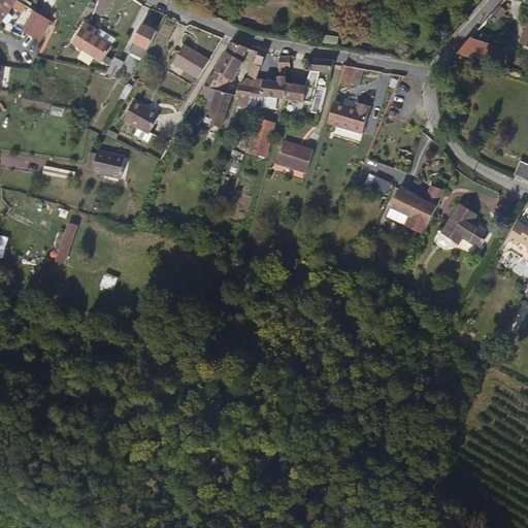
[(0,0),(0,24),(18,2),(15,0),(14,0),(0,0)]
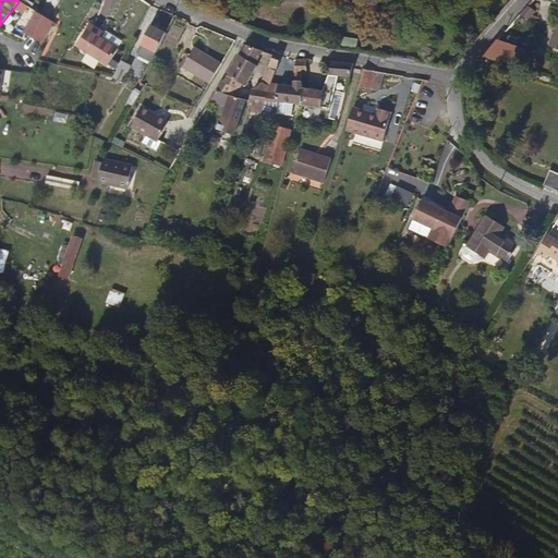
[(55,7),(47,0),(39,12),(38,15),(47,20),(55,7)]
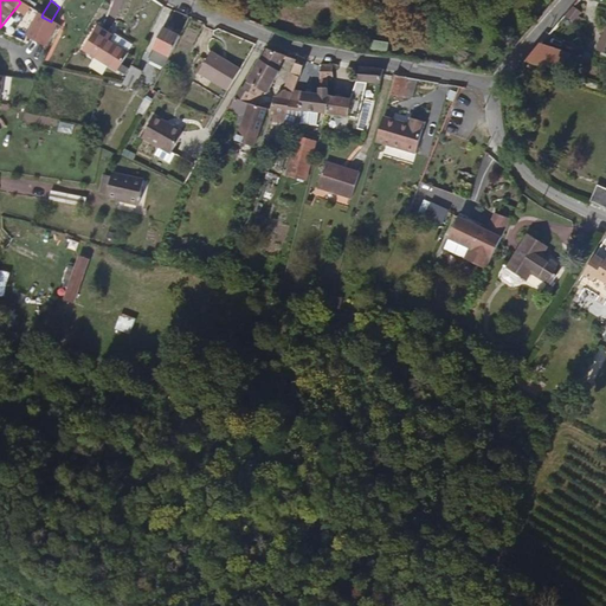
[(39,14),(25,6),(21,12),(36,21),(39,14)]
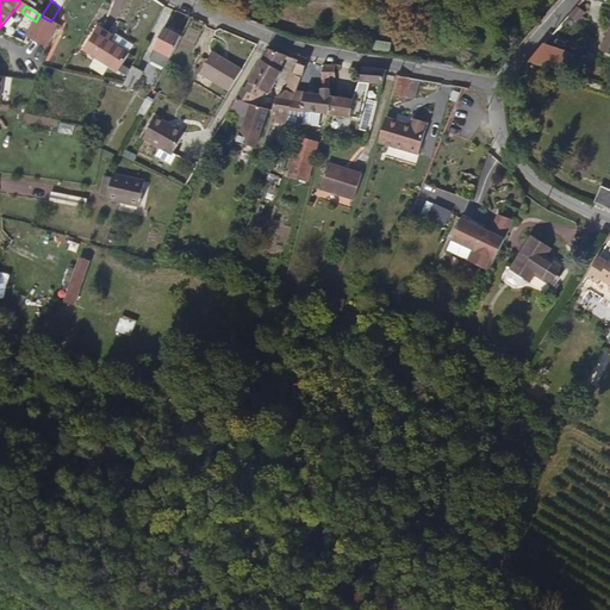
[(578,7),(570,16),(583,26),(586,22),(582,17),(584,13),(578,7)]
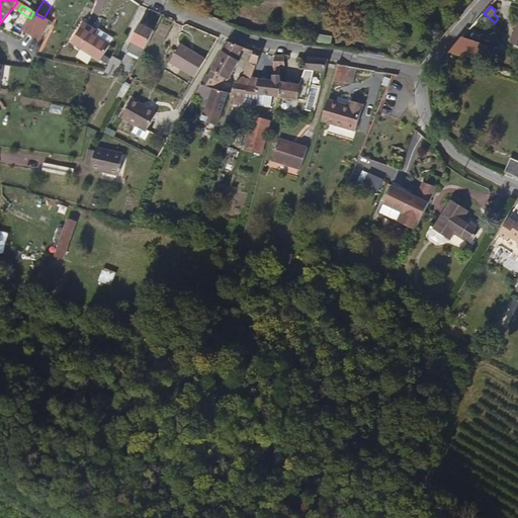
[(37,41),(48,21),(44,18),(35,14),(33,12),(30,18),(23,32),(37,41)]
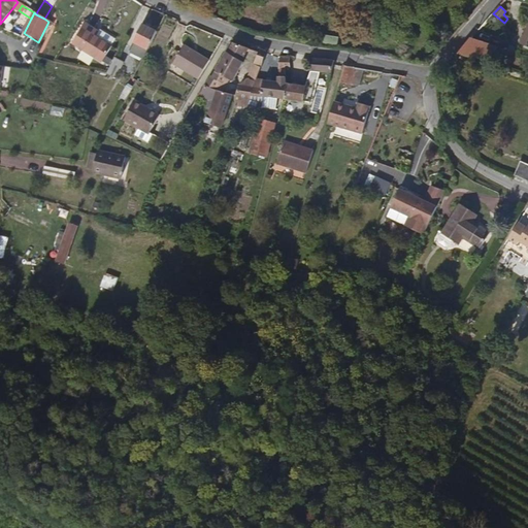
[(98,37),(101,33),(88,25),(75,44),(104,62),(113,47),(112,46),(98,37)]
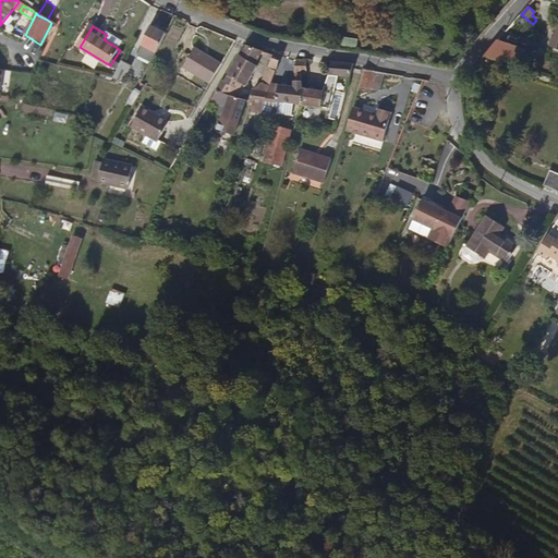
[(152,62),(166,35),(153,27),(138,55),(152,62)]
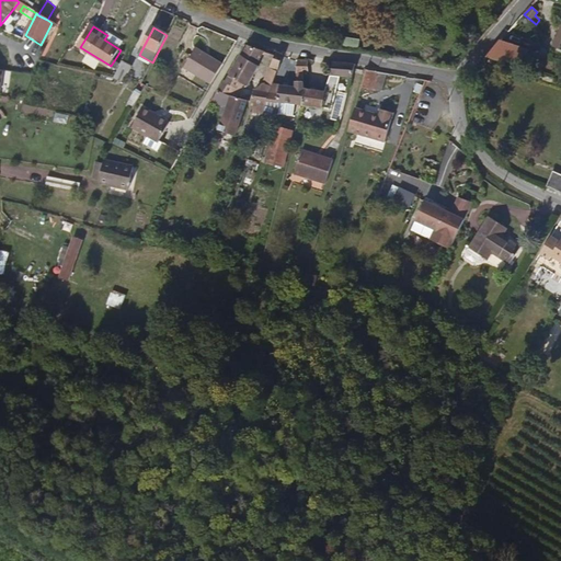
[(109,33),(107,35),(104,39),(119,49),(124,43),(109,33)]
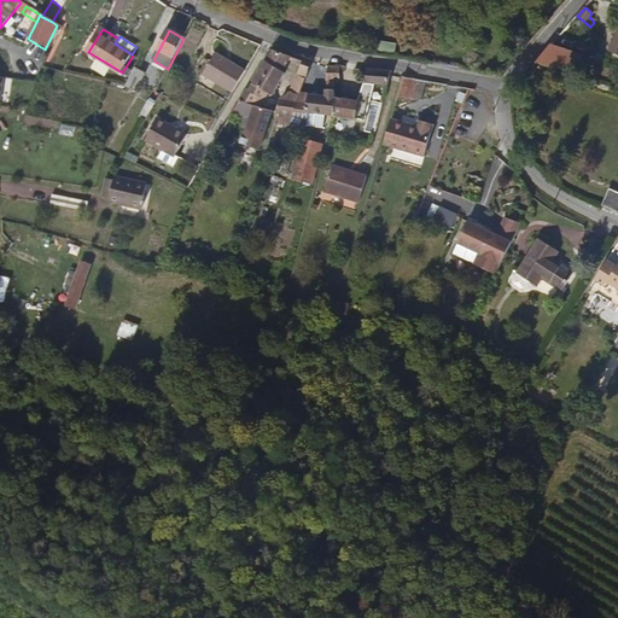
[(45,50),(28,39),(24,46),(42,56),(45,50)]
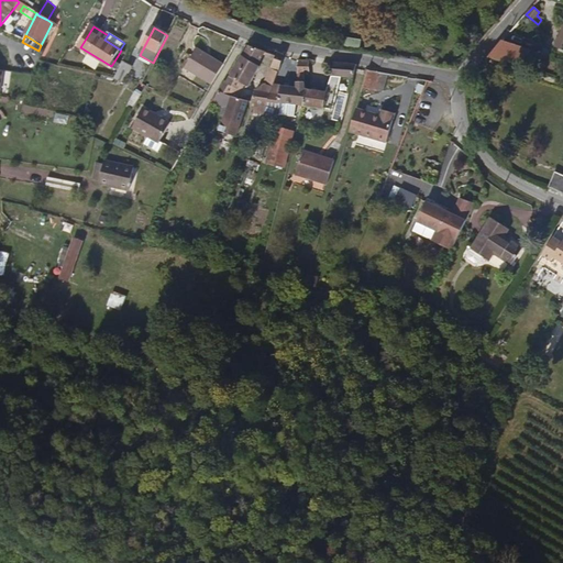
[(503,42),(488,58),(525,69),(530,53),(530,52),(503,42)]
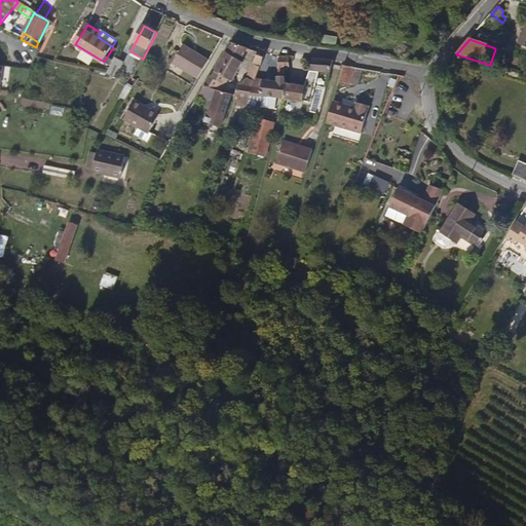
[(232,82),(242,64),(236,61),(243,47),(231,43),(215,73),(222,77),(232,82)]
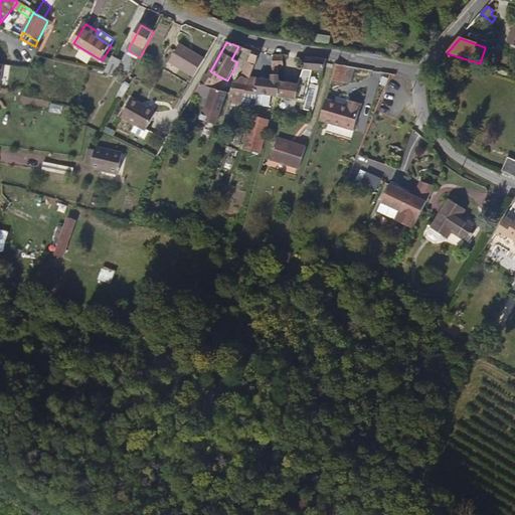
[(193,78),(204,60),(181,46),(171,64),(193,78)]
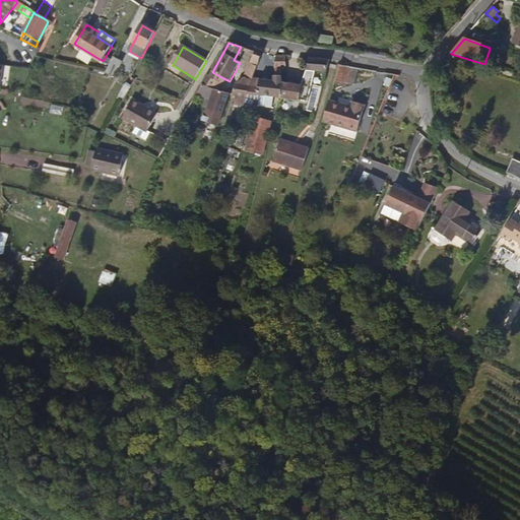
[(256,66),(261,52),(256,50),(255,53),(250,64),(256,66)]
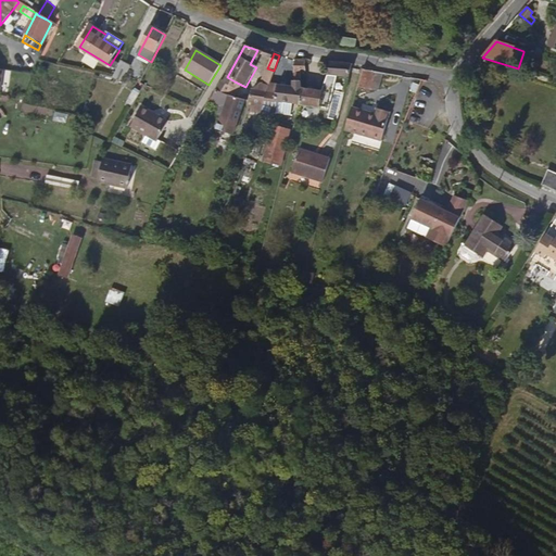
[(305,74),(306,61),(304,61),(304,62),(295,62),(294,74),(300,74),(304,74),(305,74)]
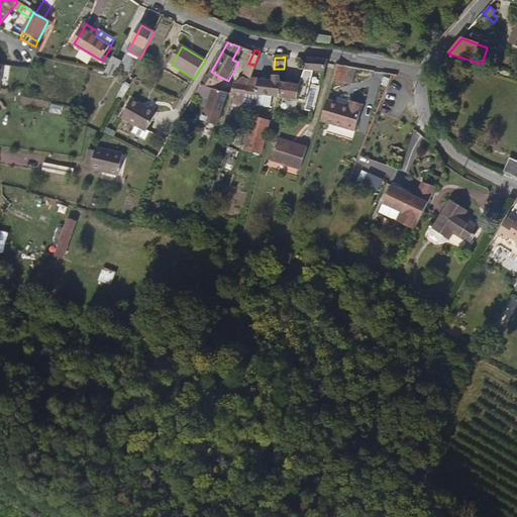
[(121,62),(112,59),(105,74),(115,76),(121,62)]
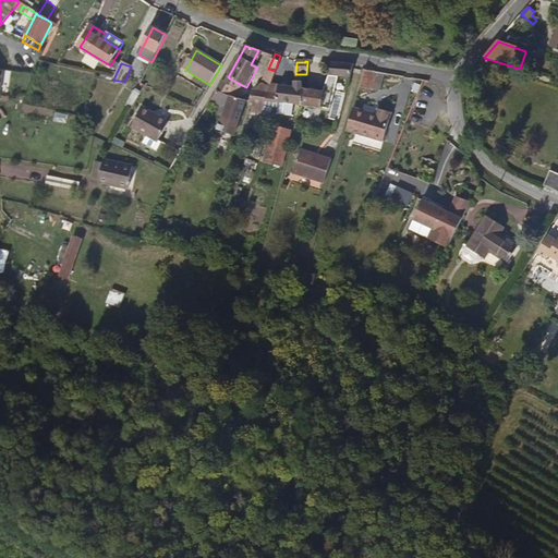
[(348,79),(351,69),(351,65),(330,64),(329,67),(328,79),(348,79)]
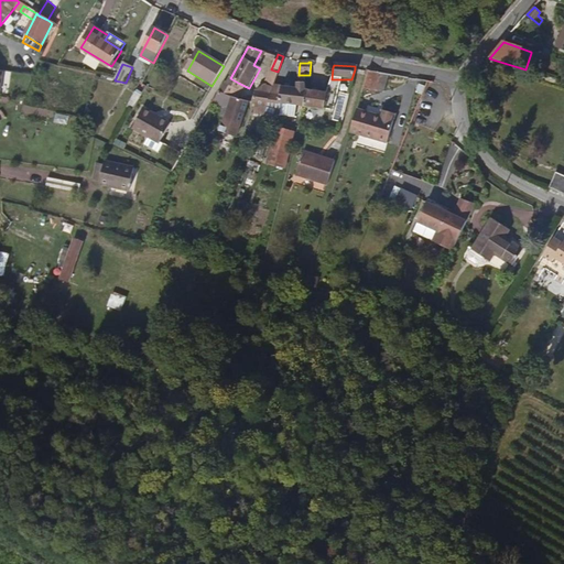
[(273,87),(278,72),(271,69),(264,85),(273,87)]
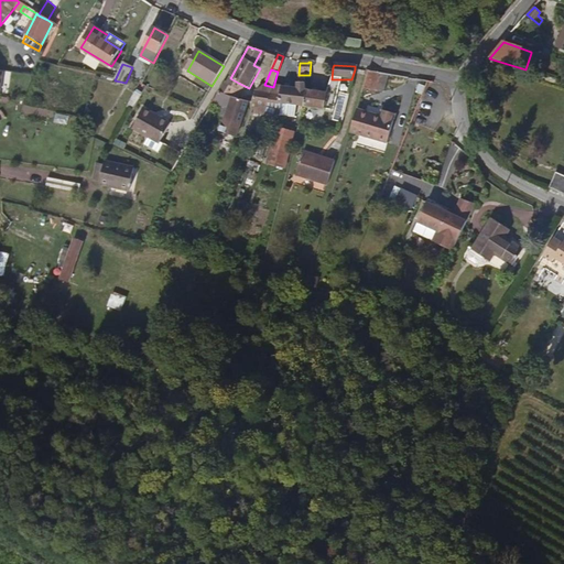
[(378,76),(379,74),(368,72),(362,93),(375,96),(380,77),(378,76)]
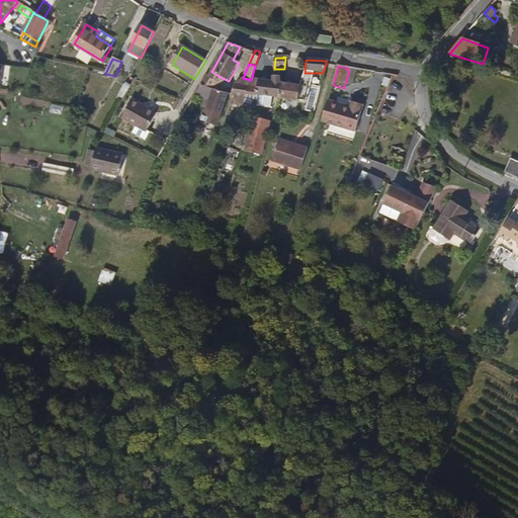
[(256,96),(259,96),(279,99),(282,84),(280,84),(280,77),(279,69),(274,69),(273,83),(260,81),(257,81),(256,88),(256,96)]
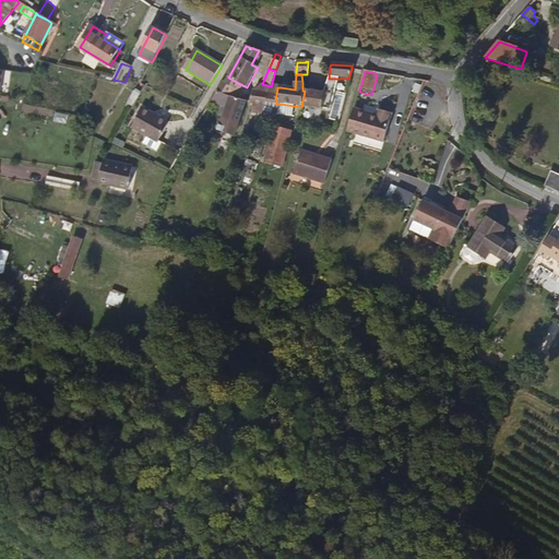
[(229,96),(233,87),(224,83),(218,92),(229,96)]
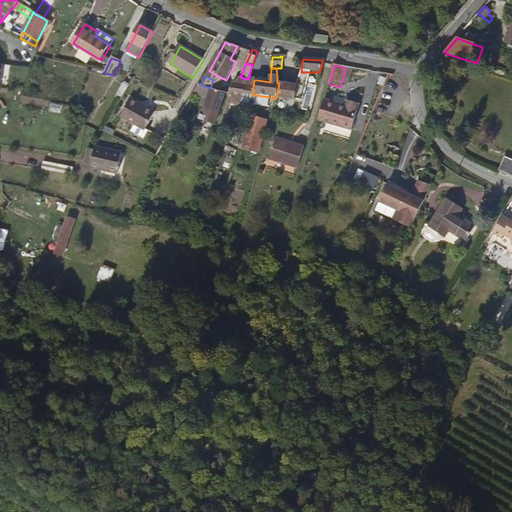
[(234,99),(242,101),(243,96),(244,94),(245,86),(246,84),(238,83),(233,83),(230,93),(229,95),(234,96),(234,99)]
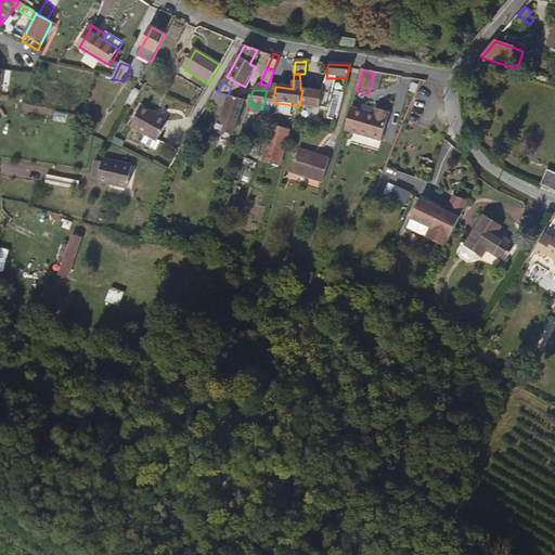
[(322,93),(302,90),(299,106),(319,108),(322,93)]
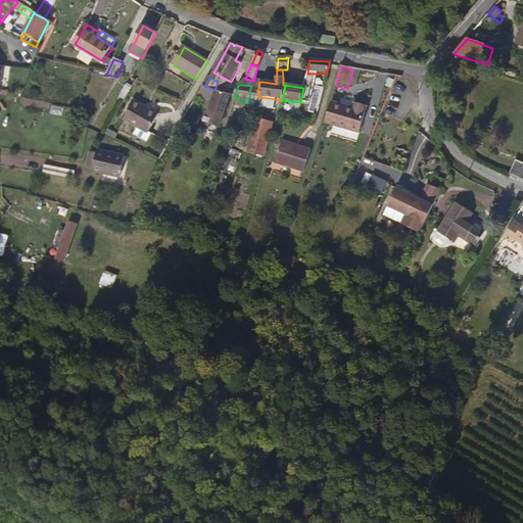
[(216,91),(215,90),(204,86),(202,89),(198,97),(212,103),(216,91)]
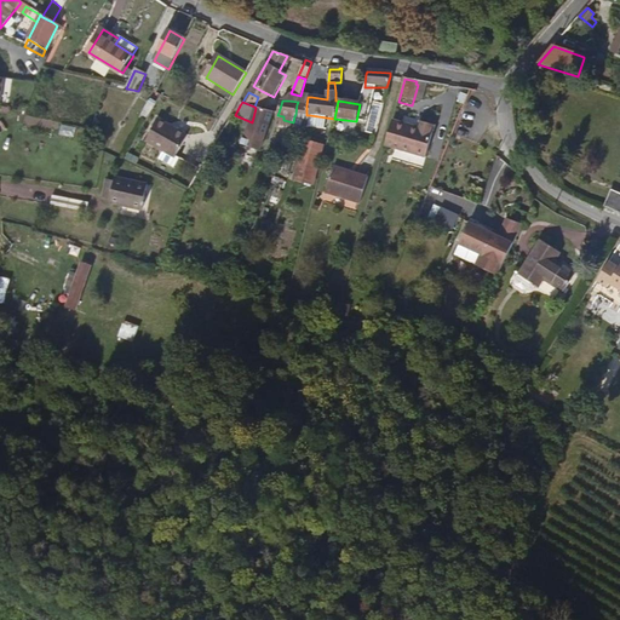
[(306,115),(306,105),(297,104),(296,114),(298,114),(306,115)]
